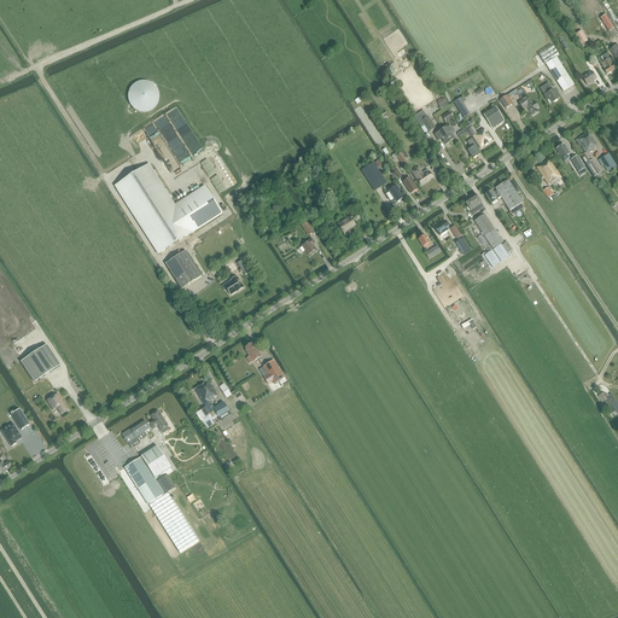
[(503,0),(466,0),(468,4),(474,0),(487,0),(485,1),(484,12),(503,0)]
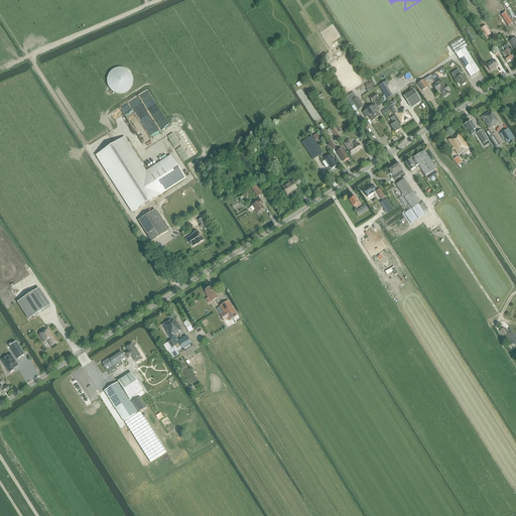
[(491,35),(486,26),(481,29),(486,38),(491,35)]
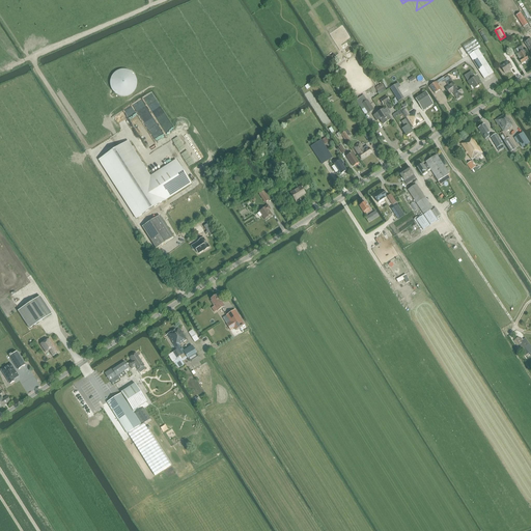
[(423,67),(429,78),(442,70),(443,70),(469,55),(470,51),(474,50),(473,46),(475,45),(473,42),(471,40),(468,40),(458,47),(456,47),(454,46),(453,49),(449,50),(449,47),(448,49),(444,51),(443,51),(441,55),(440,56),(439,59),(439,62),(436,63),(434,68),(431,64),(430,63),(427,64),(422,62),(423,67)]
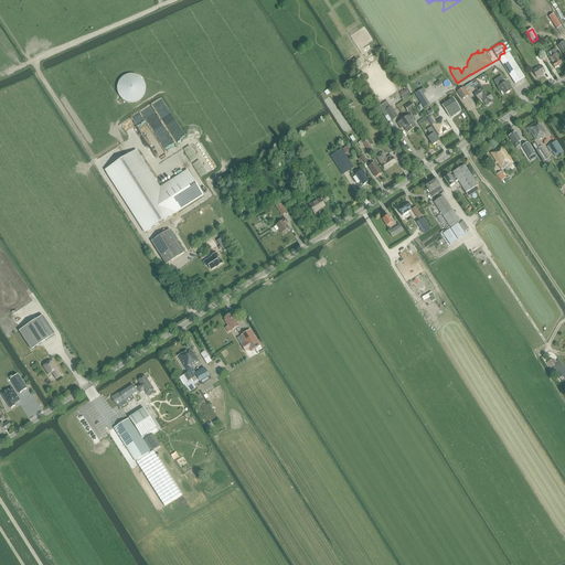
[(552,56),(550,59),(553,63),(552,64),(555,67),(562,63),(558,59),(561,56),(555,49),(551,52),(553,56),(552,56)]
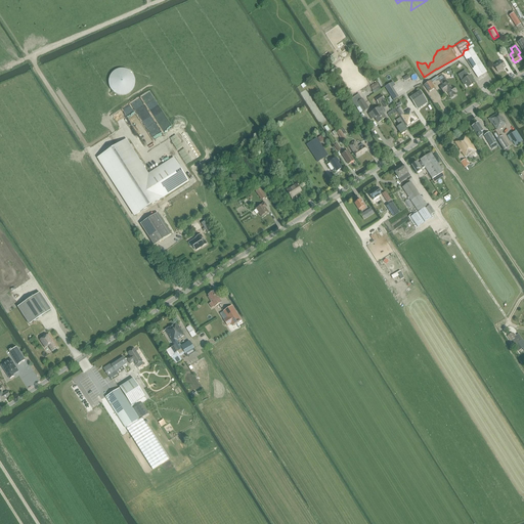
[(472,48),(463,54),(478,78),(487,72),(472,48)]
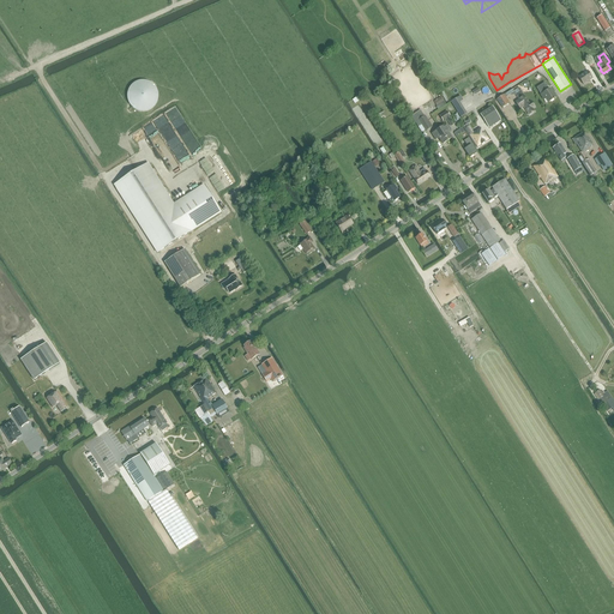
[(588,71),(578,77),(583,84),(593,78),(588,71)]
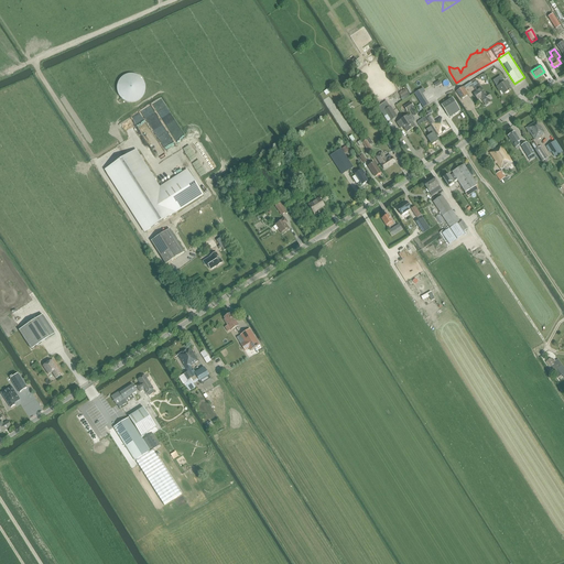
[(121,99),(125,101),(129,102),(133,102),(138,101),(141,98),(143,95),(144,91),(145,87),(144,84),(142,80),(140,77),(137,75),(132,74),(129,74),(125,75),(121,77),(119,80),(117,84),(117,88),(117,93),(119,96),(121,99)]
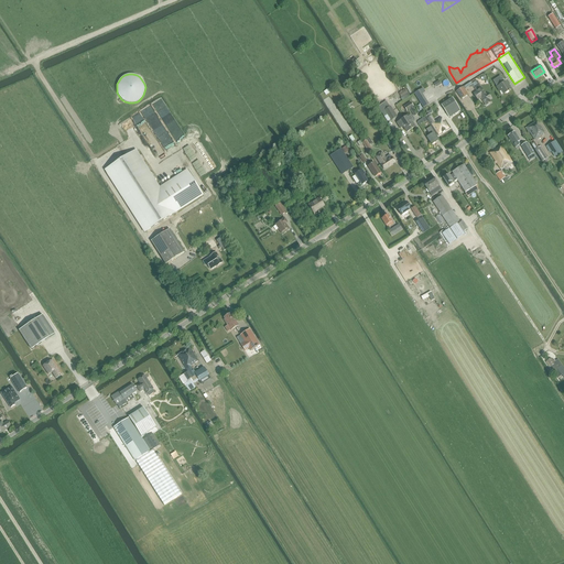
[(500,76),(494,80),(497,87),(500,91),(501,90),(503,95),(511,89),(509,86),(508,86),(505,82),(500,76)]
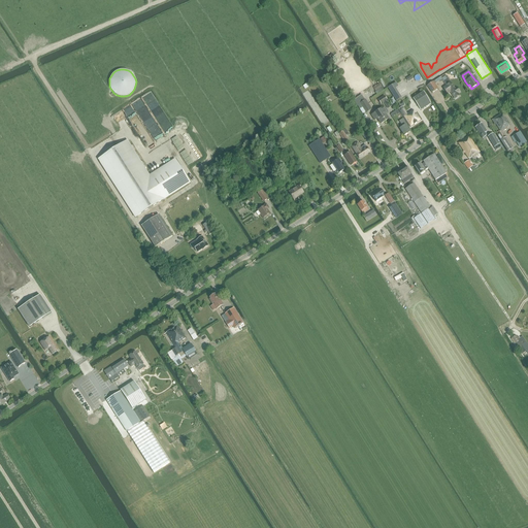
[(455,89),(451,83),(447,75),(441,78),(447,86),(443,88),(448,94),(451,92),(455,99),(459,96),(458,93),(460,92),(457,88),(455,89)]
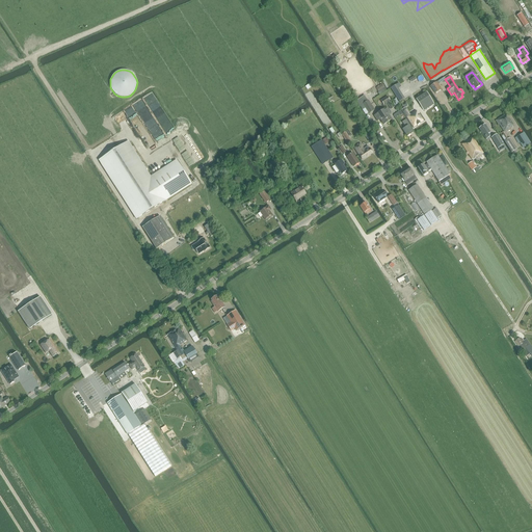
[(430,85),(435,94),(442,89),(436,82),(430,85)]
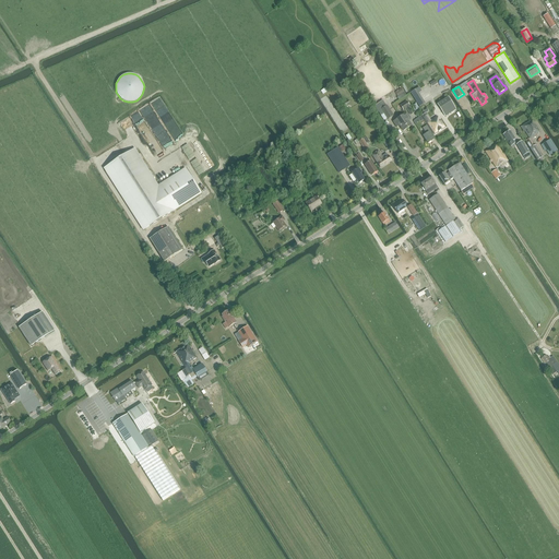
[(411,93),(419,107),(426,104),(416,90),(411,93)]
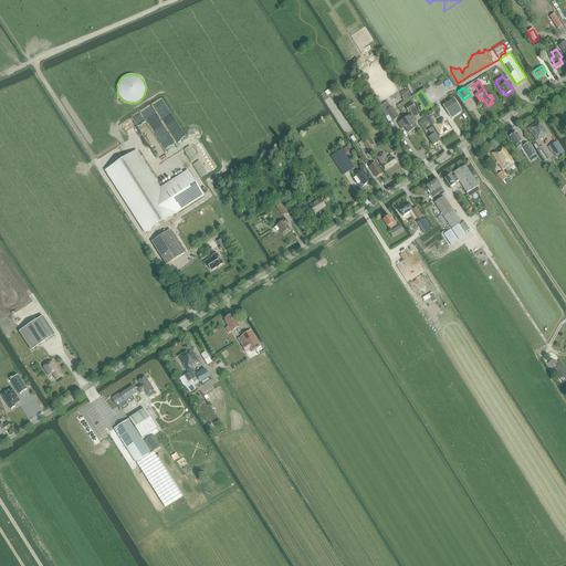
[(454,98),(442,106),(448,114),(460,107),(454,98)]
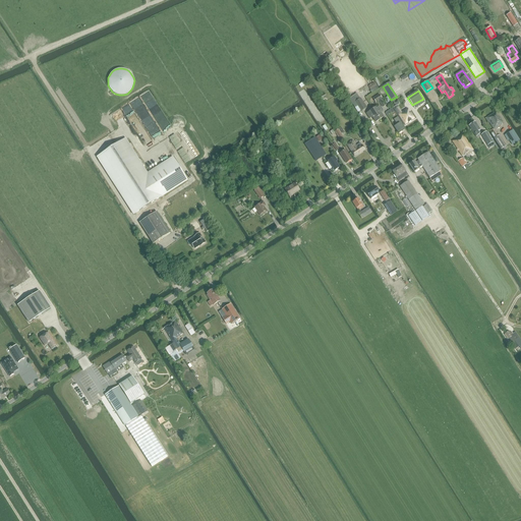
[(386,106),(382,101),(383,100),(379,95),(373,99),(375,104),(379,102),(383,107),(386,106)]
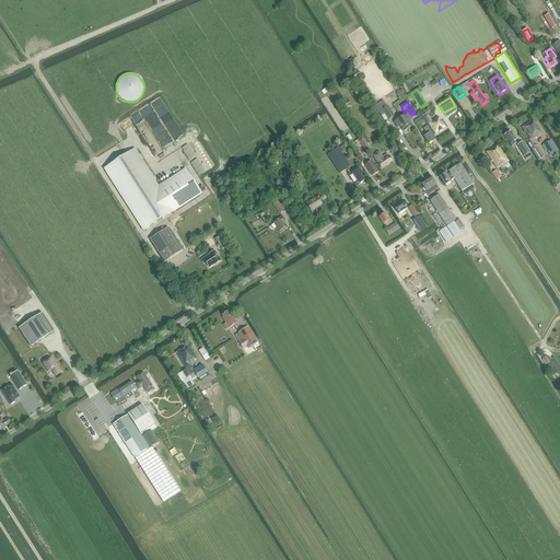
[(385,121),(387,119),(382,111),(385,108),(383,106),(377,109),(385,121)]
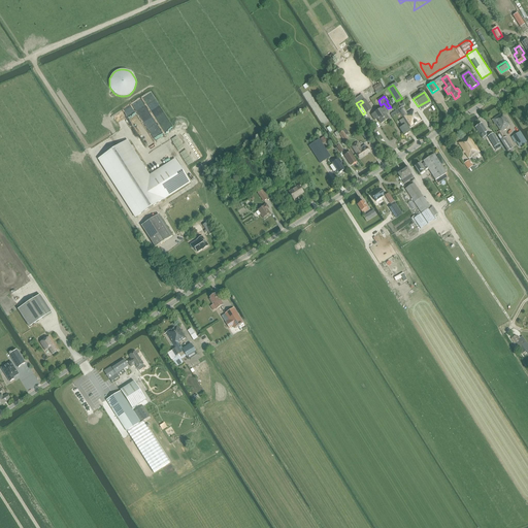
[(365,100),(363,102),(360,104),(365,112),(366,112),(371,109),(365,100)]
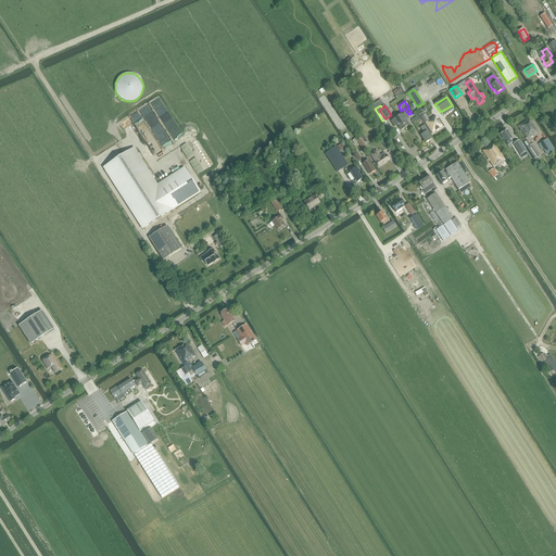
[(397,116),(405,128),(409,126),(405,119),(408,118),(404,113),(397,116)]
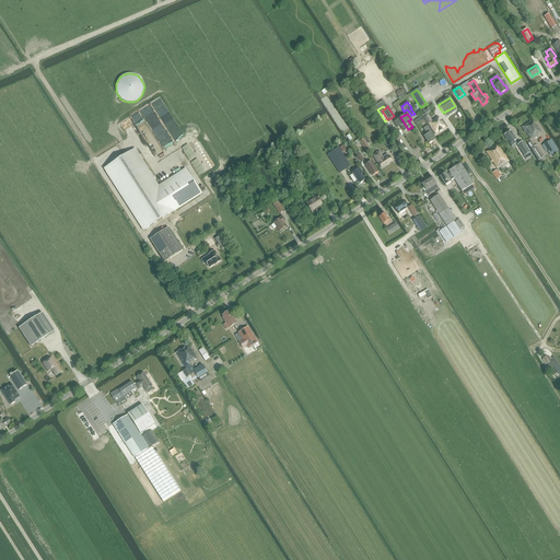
[(423,116),(428,124),(435,135),(446,127),(441,119),(440,119),(438,117),(432,120),(427,114),(423,116)]
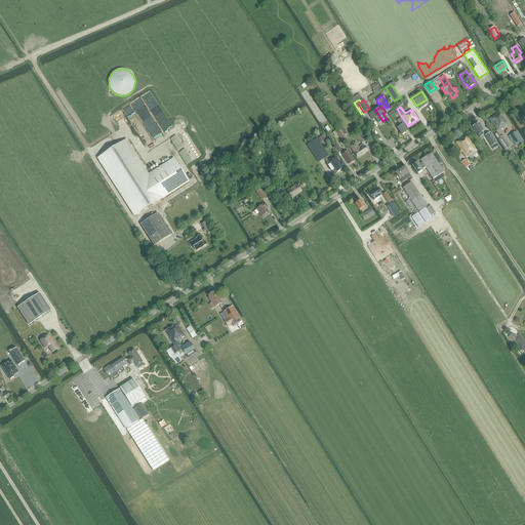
[(378,124),(382,121),(375,110),(369,115),(372,120),(375,118),(378,124)]
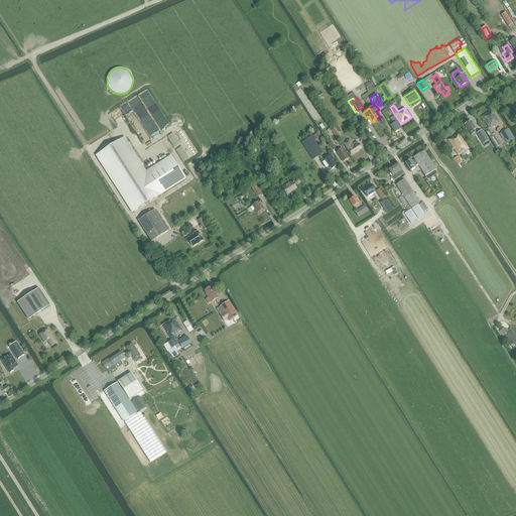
[(492,111),(481,117),(484,122),(485,121),(489,128),(496,124),(496,123),(499,121),(492,111)]
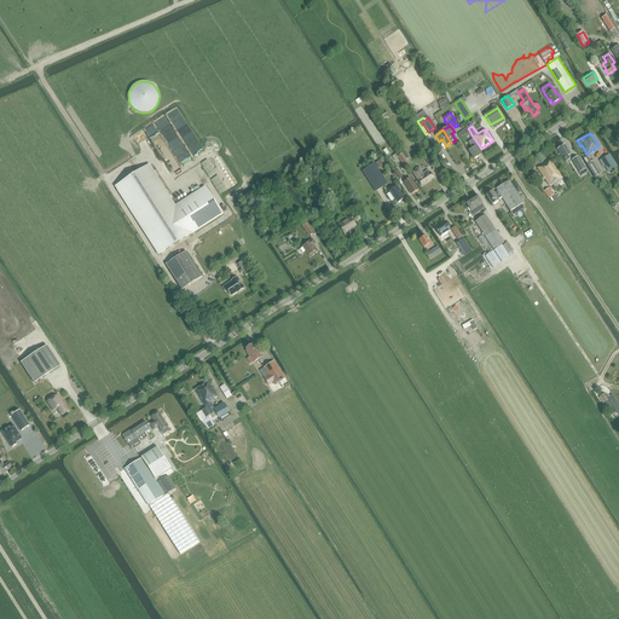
[(474,160),(480,155),(474,146),(476,145),(473,139),(467,143),(472,149),(468,151),(474,160)]
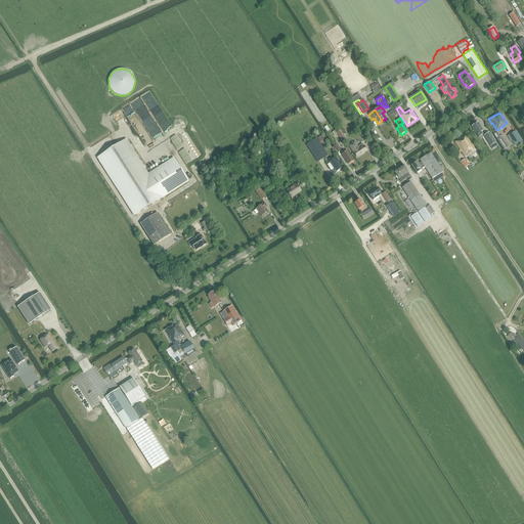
[(483,131),(478,123),(472,127),(477,135),(479,137),(482,135),(480,132),(483,131)]
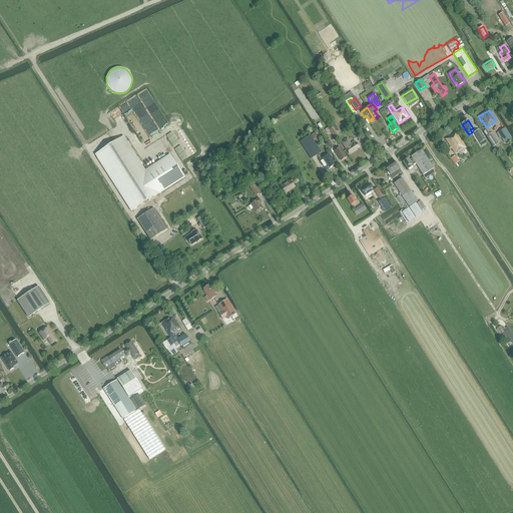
[(330,129),(336,138),(339,135),(337,132),(340,130),(336,125),(330,129)]
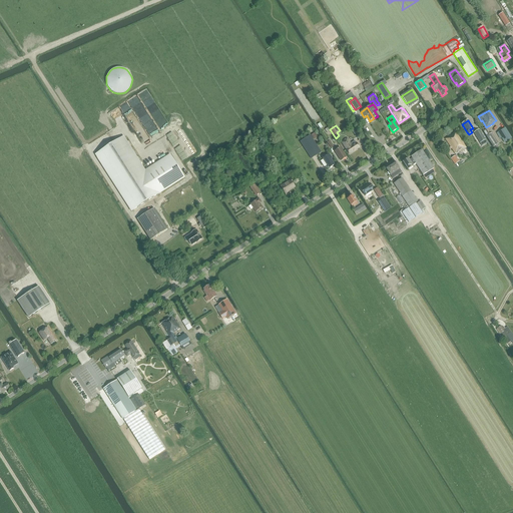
[(173,128),(167,132),(175,144),(181,140),(173,128)]
